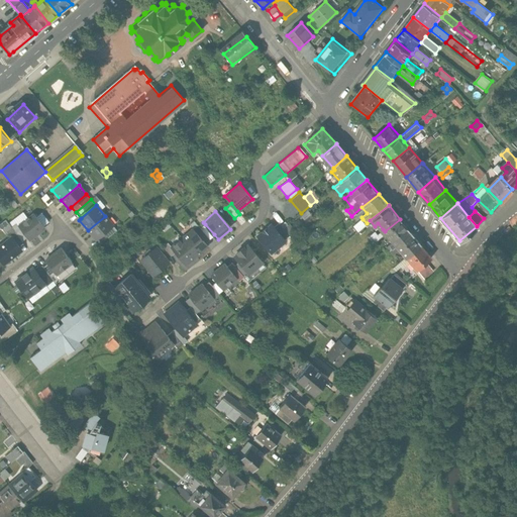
[(18,227),(31,217),(27,212),(14,222),(18,227)]
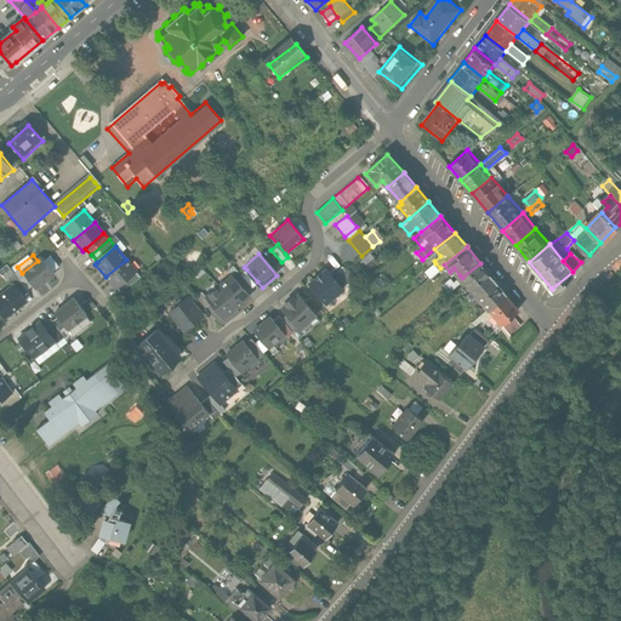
[(33,288),(36,291),(57,275),(56,273),(50,266),(44,257),(38,261),(22,273),(24,277),(33,288)]
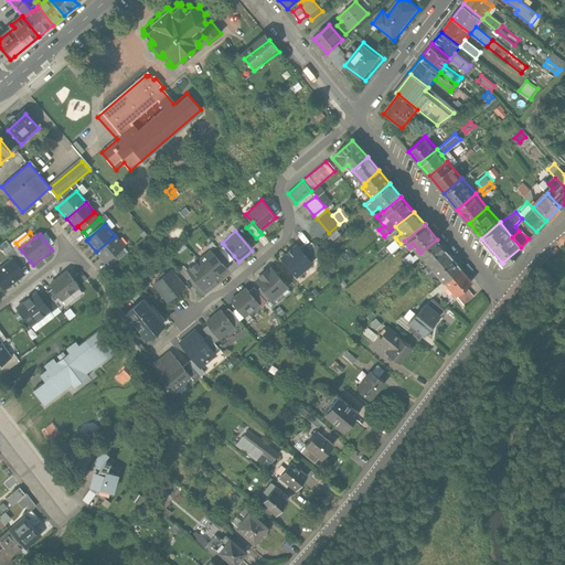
[(125,247),(115,236),(96,252),(106,264),(125,247)]
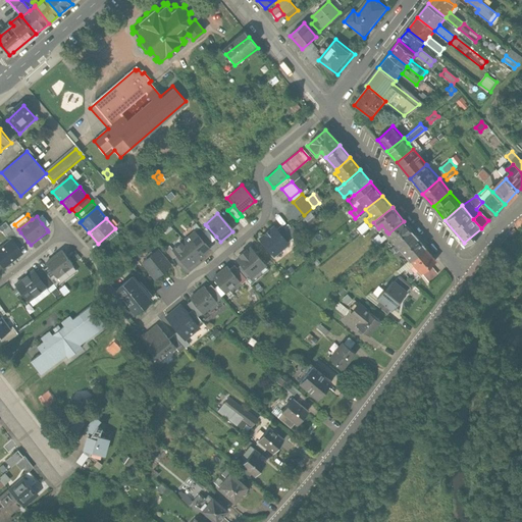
[(51,226),(46,220),(42,223),(47,229),(51,226)]
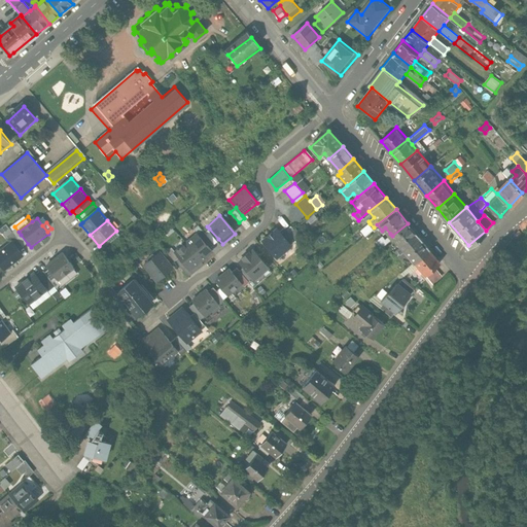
[(364,236),(374,227),(370,223),(360,231),(364,236)]
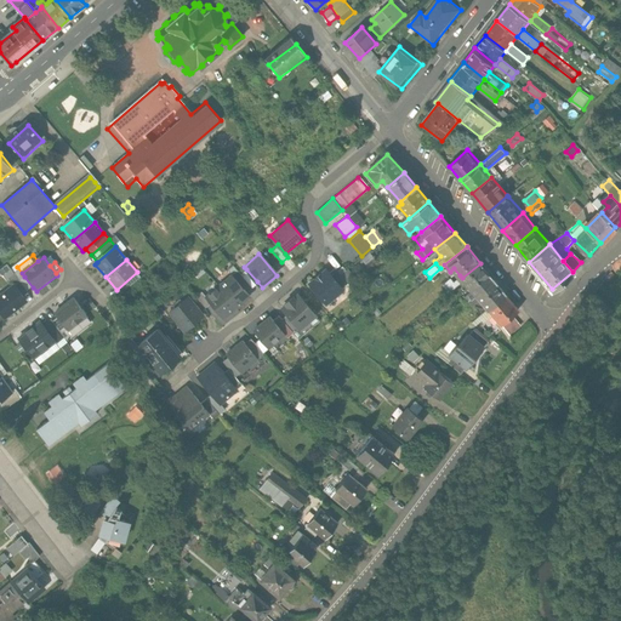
[(474,295),(494,278),(480,263),(462,278),(471,289),(467,292),(471,297),(474,295)]
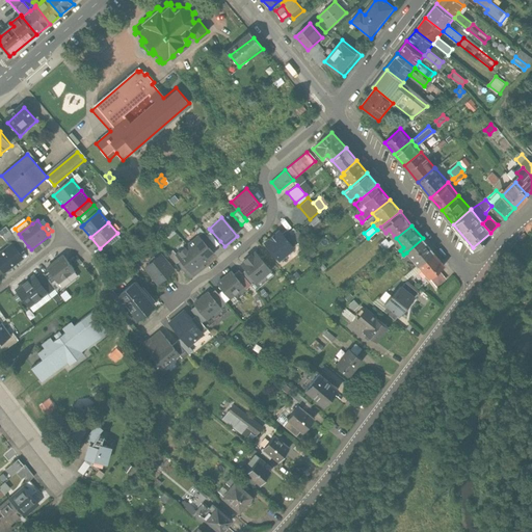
[(196,234),(206,245),(211,241),(206,236),(200,228),(194,232),(196,234)]
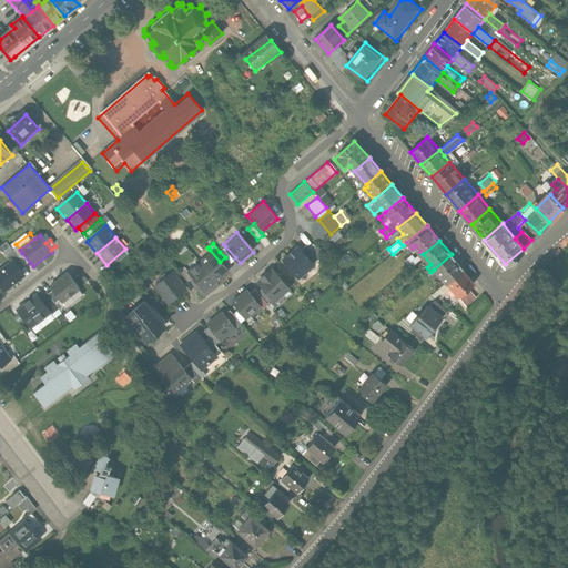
[(20,250),(16,244),(3,253),(10,262),(13,260),(18,256),(22,253),(20,250)]
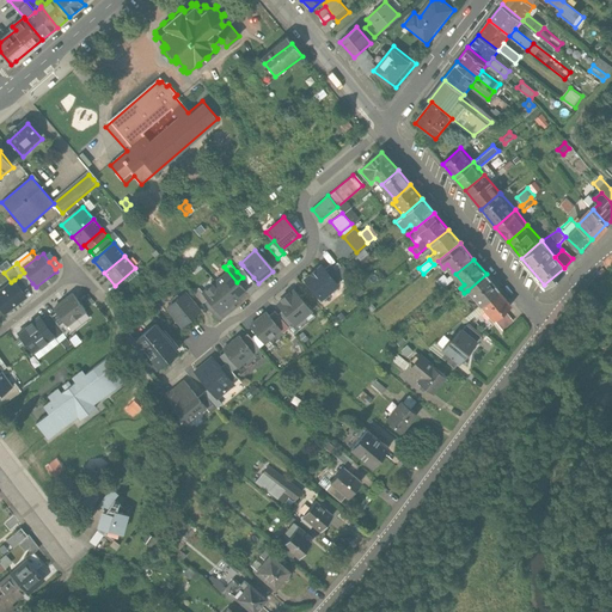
[(323,268),(332,279),(338,274),(335,269),(332,265),(330,263),(323,268)]
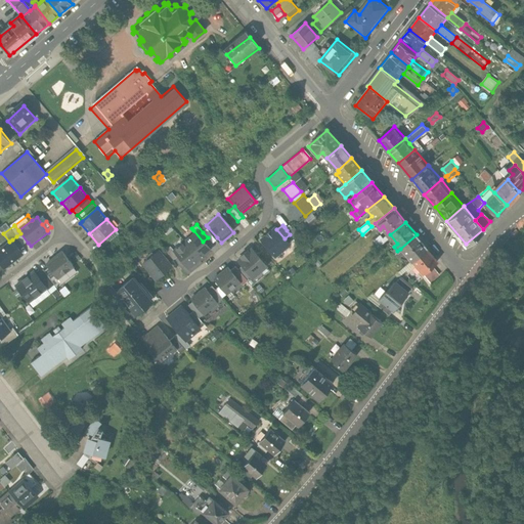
[(274,226),(259,238),(273,256),(289,244),(276,229),(274,226)]
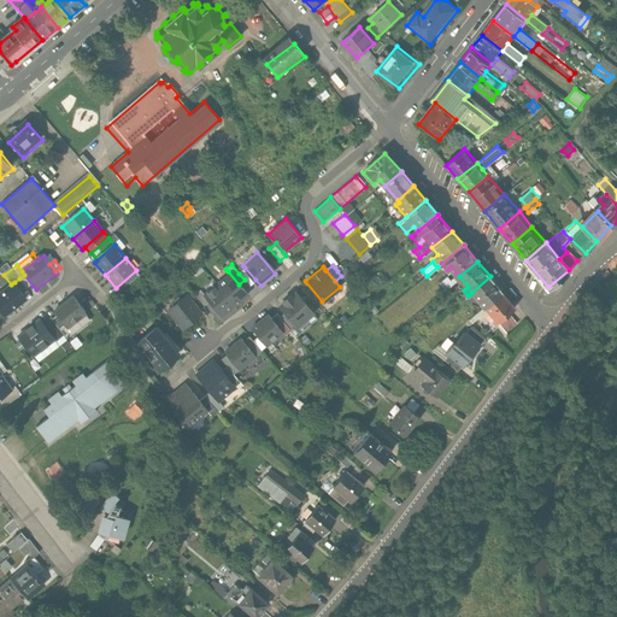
[(239,274),(250,286),(256,280),(245,268),(239,274)]
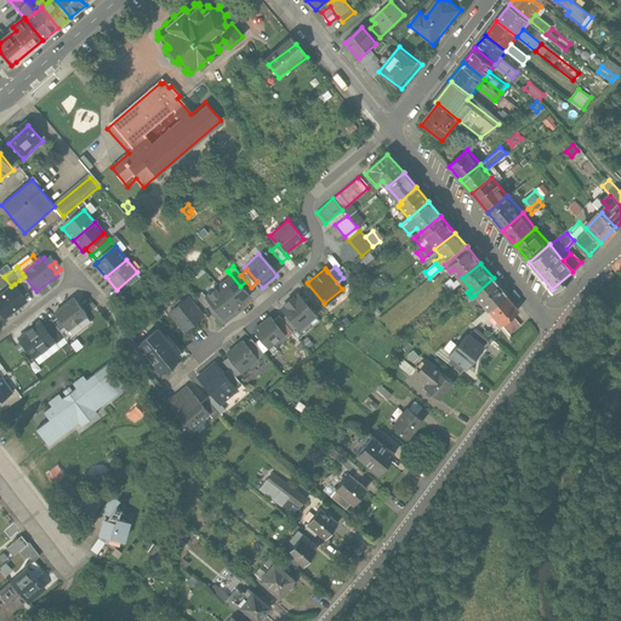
[(229,273),(217,284),(238,308),(250,298),(240,286),(229,273)]
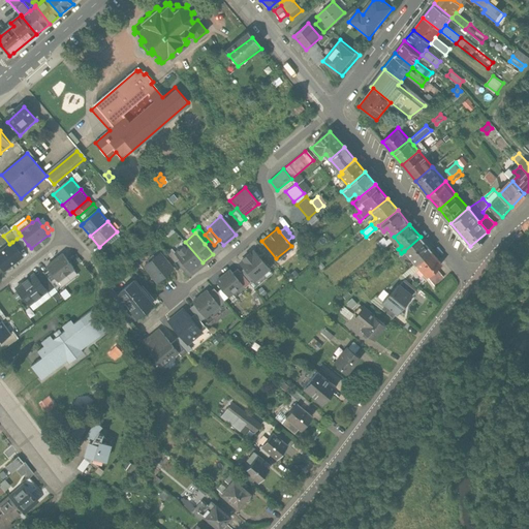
[(376,243),(381,248),(394,237),(392,235),(385,240),(382,237),(376,243)]
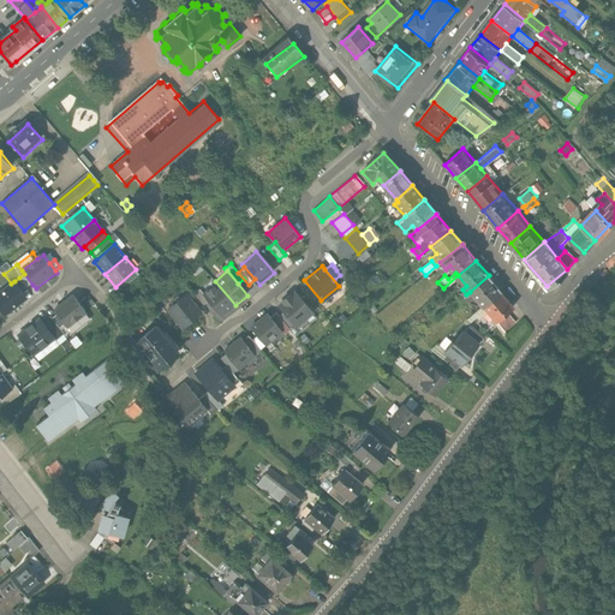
[(19,278),(28,288),(33,285),(24,274),(19,278)]
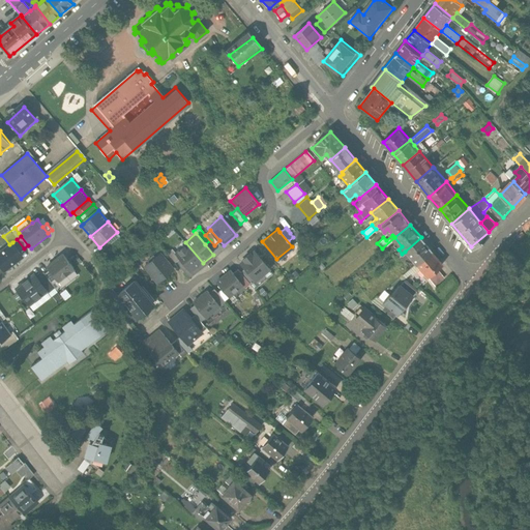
[(416,264),(433,251),(421,237),(405,252),(409,257),(416,264)]
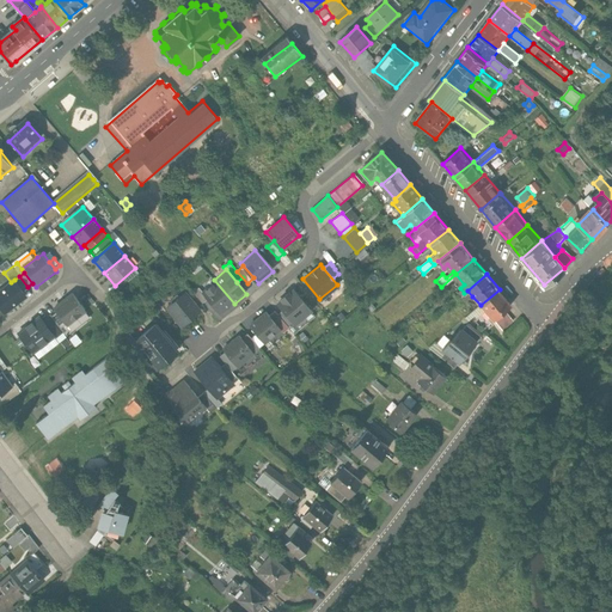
[(14,280),(23,291),(28,287),(19,276),(14,280)]
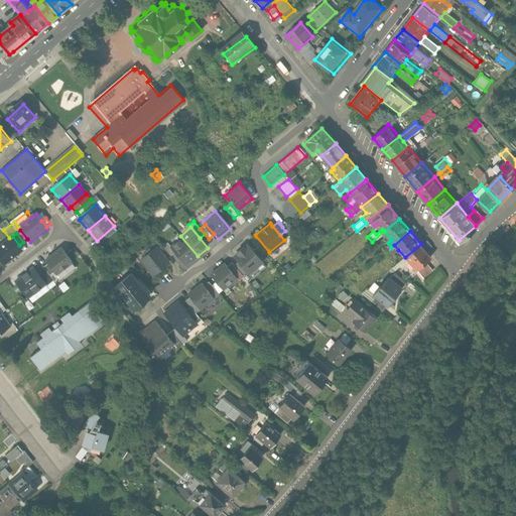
[(0,261),(4,266),(23,251),(19,245),(12,236),(9,238),(0,245),(0,261)]
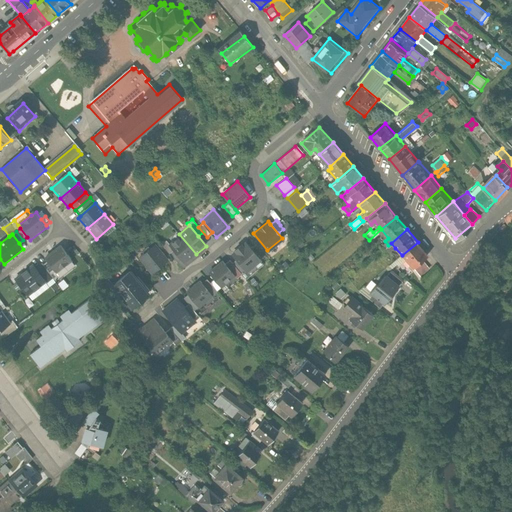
[(168,244),(185,264),(196,254),(179,234),(168,244)]
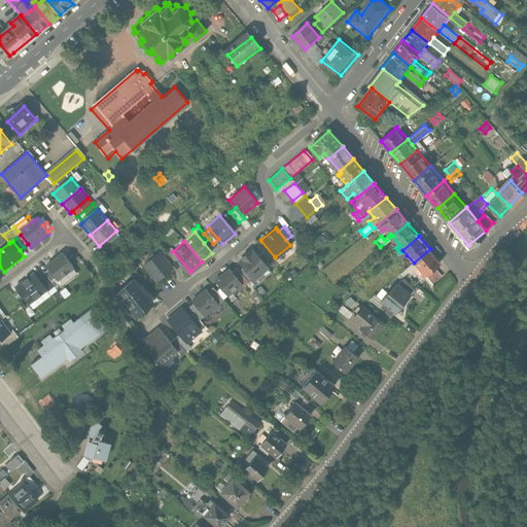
[(312,251),(309,246),(304,250),(308,255),(312,251)]
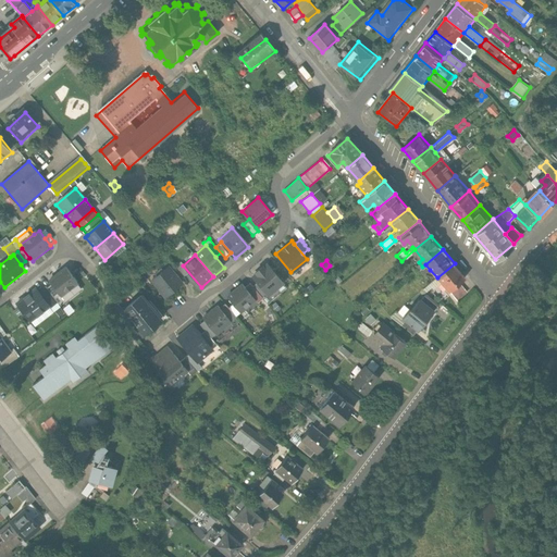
[(175,267),(184,276),(189,272),(183,265),(181,262),(175,267)]
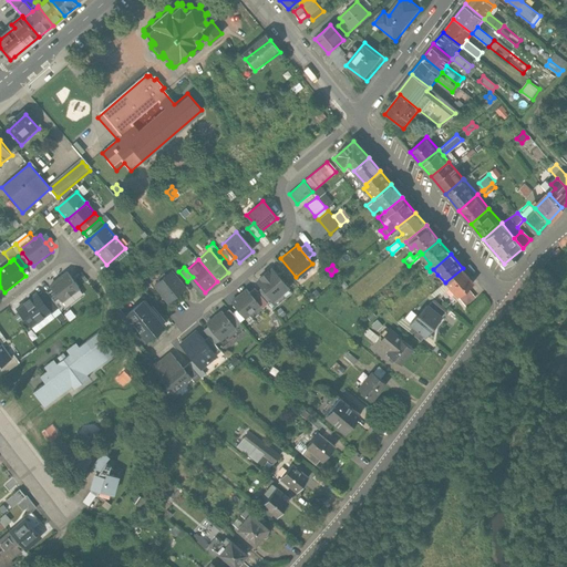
[(450,288),(457,296),(467,287),(474,281),(463,268),(445,282),(450,288)]
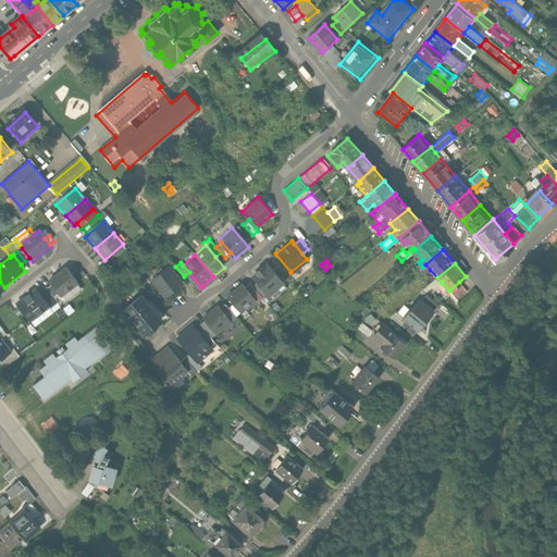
[(254,277),(268,295),(283,282),(269,264),(254,277)]
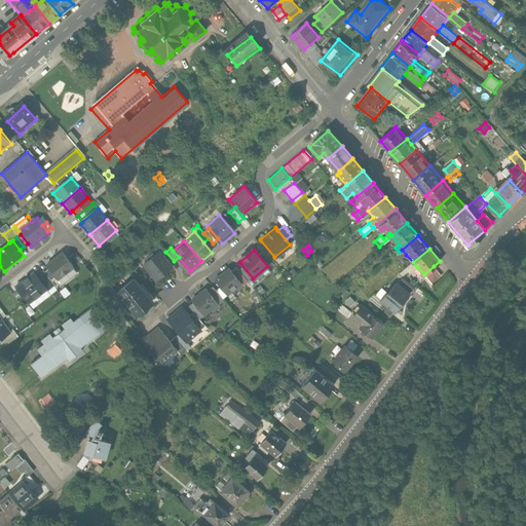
[(402,250),(399,252),(396,254),(400,259),(406,255),(402,250)]
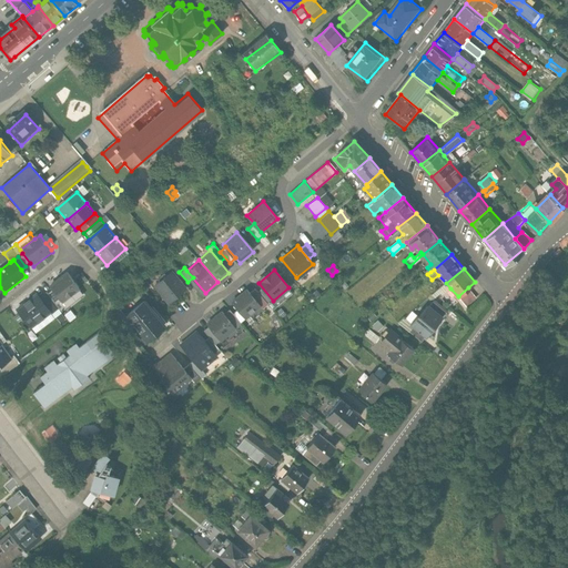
[(172,273),(153,287),(168,305),(185,290),(172,273)]
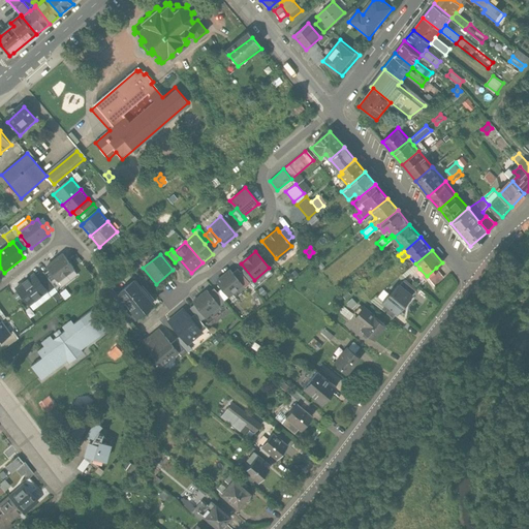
[(62,255),(47,268),(60,285),(75,274),(62,255)]
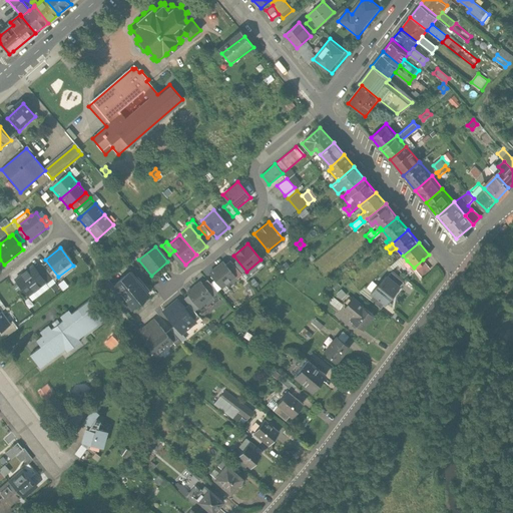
[(390,252),(386,247),(381,252),(385,258),(390,252)]
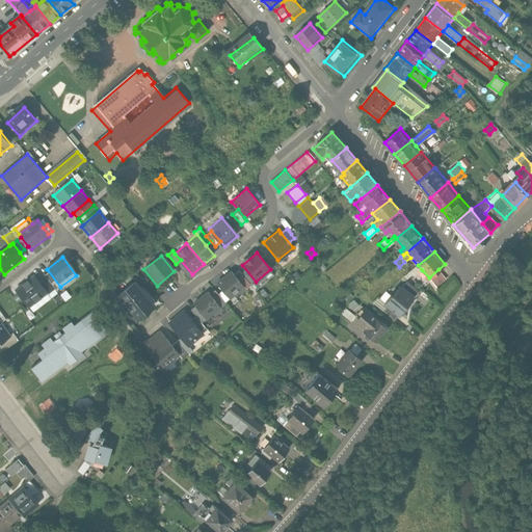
[(126,264),(132,272),(137,268),(131,260),(126,264)]
